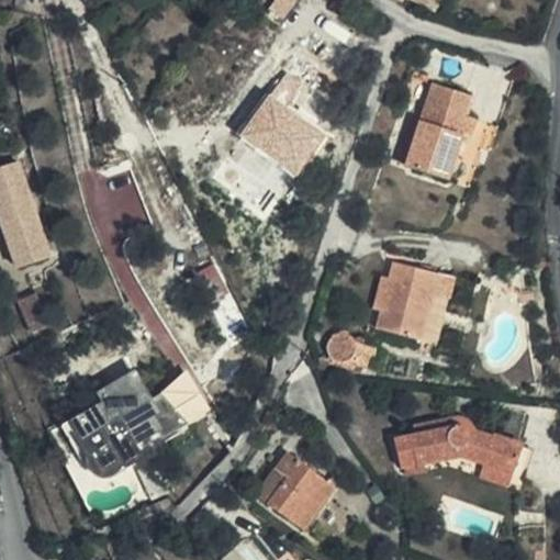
[(432,82),(417,127),(404,165),(449,179),(463,135),(470,137),(476,119),(463,114),(470,94),(432,82)]
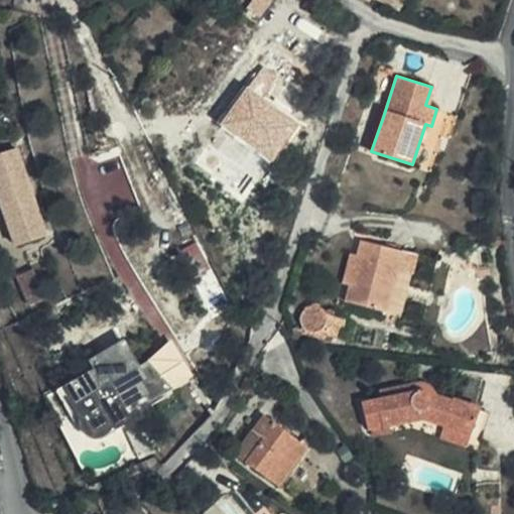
[(371,151),(383,117),(378,115),(366,149),(371,151)]
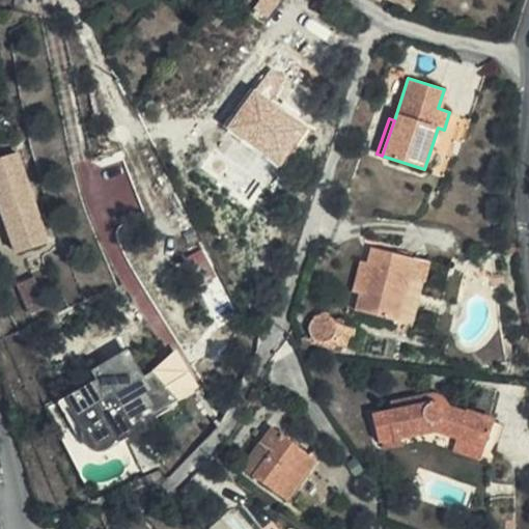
[(48,240),(18,152),(0,158),(0,203),(17,251),(48,240)]
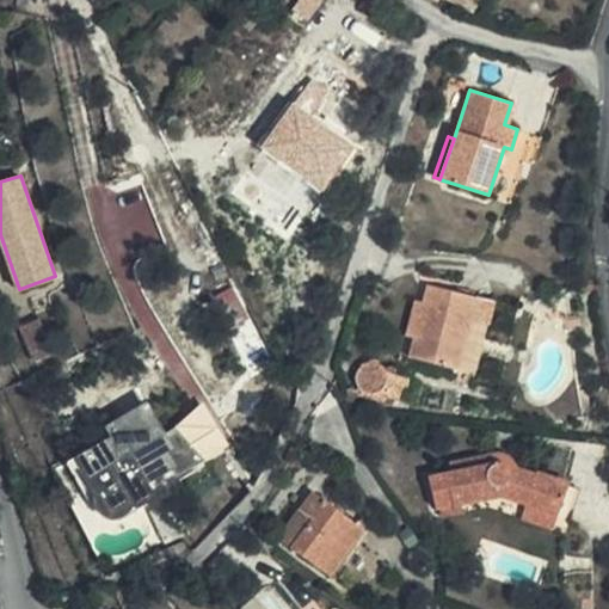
[(428,284),(423,302),(412,338),(408,355),(459,368),(475,303),(478,297),(428,284)]
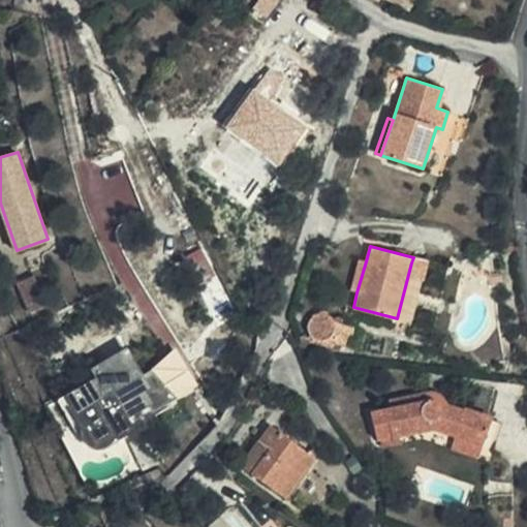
[(199,248),(186,255),(182,257),(194,281),(212,273),(199,248)]
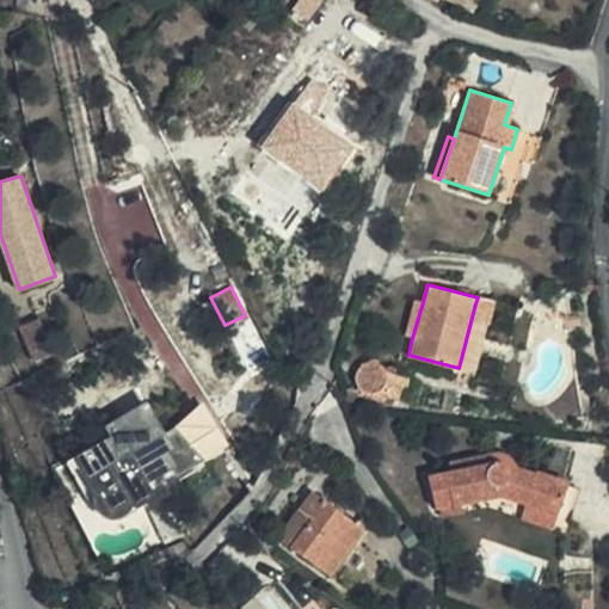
[(412,338),(423,302),(413,299),(405,336),(412,338)]
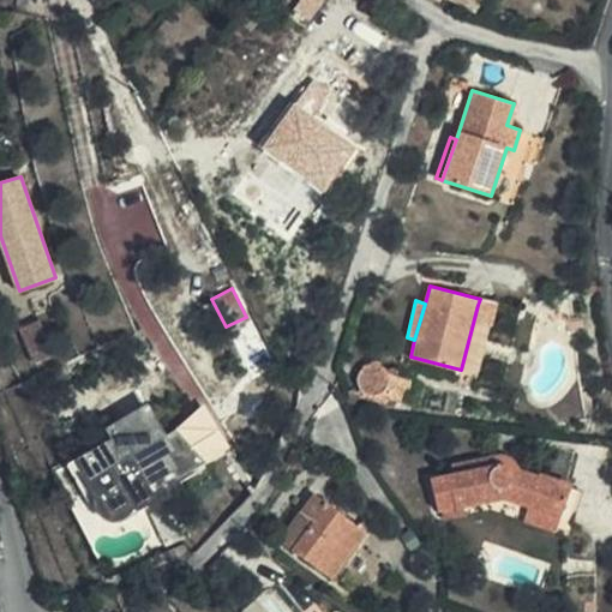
[(478,305),(461,370),(474,373),(491,310),(478,305)]
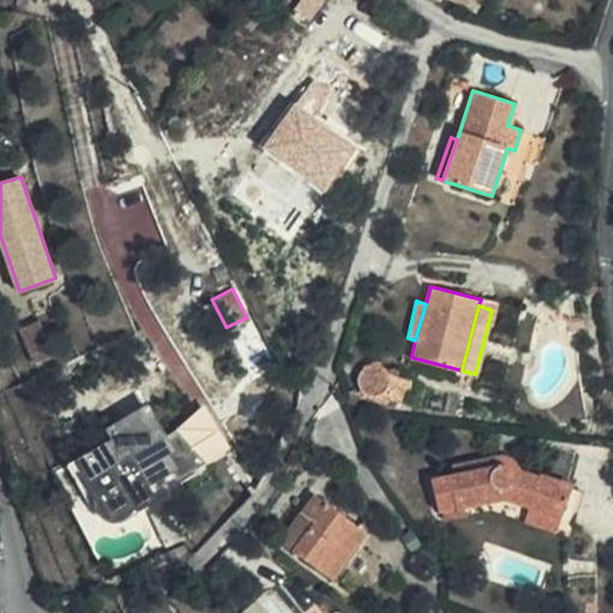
[(53,353),(41,321),(21,328),(35,362),(53,353)]
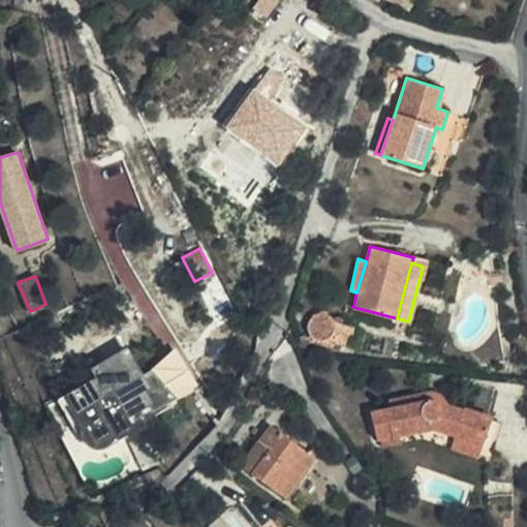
[(335,328),(334,326),(333,321),(333,318),(330,317),(327,315),(324,313),(320,313),(315,314),(314,314),(312,316),(310,317),(309,319),(308,320),(308,321),(307,326),(307,330),(309,333),(310,335),(312,337),(314,339),(317,340),(321,341),(324,341),(328,339),(332,337),(333,334),(335,328)]
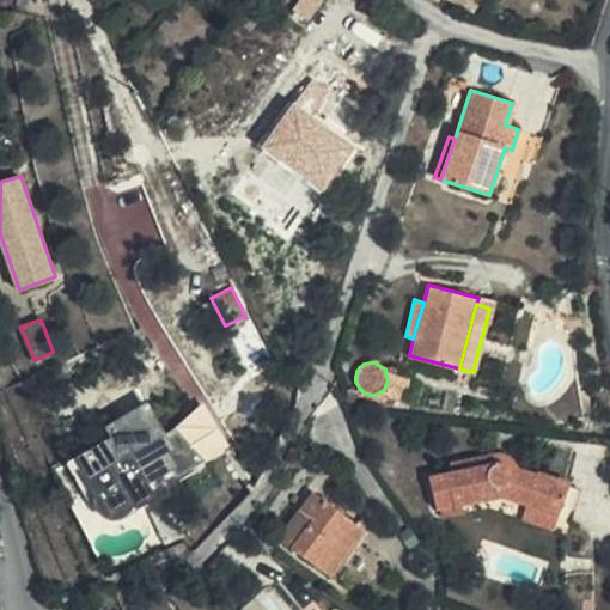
[(202,458),(174,427),(165,431),(150,403),(105,427),(111,437),(78,457),(86,471),(84,474),(96,493),(96,496),(96,499),(95,504),(97,510),(101,513),(103,517),(109,518),(114,518),(120,518),(126,516),(128,514),(130,511),(132,508),(132,507),(133,504),(136,507),(154,496),(147,482),(171,468),(175,474),(202,458)]
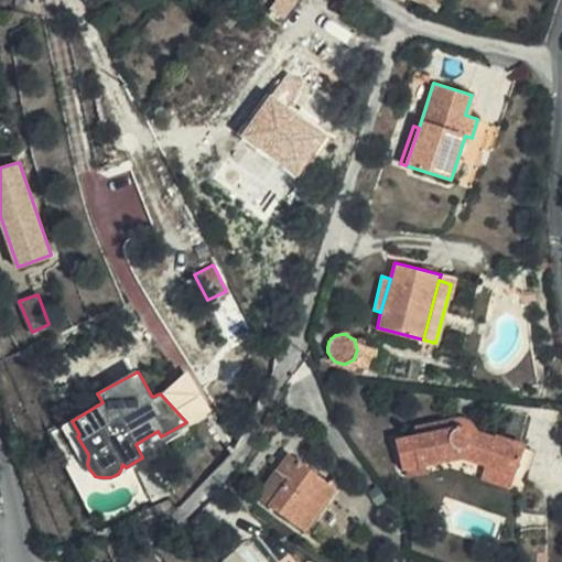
[(494,439),(476,432),(473,427),(472,424),(467,421),(462,420),(442,422),(415,428),(415,438),(397,441),(402,469),(407,469),(425,464),(443,461),(464,456),(487,465),(515,474),(525,447),(496,436),(494,439)]
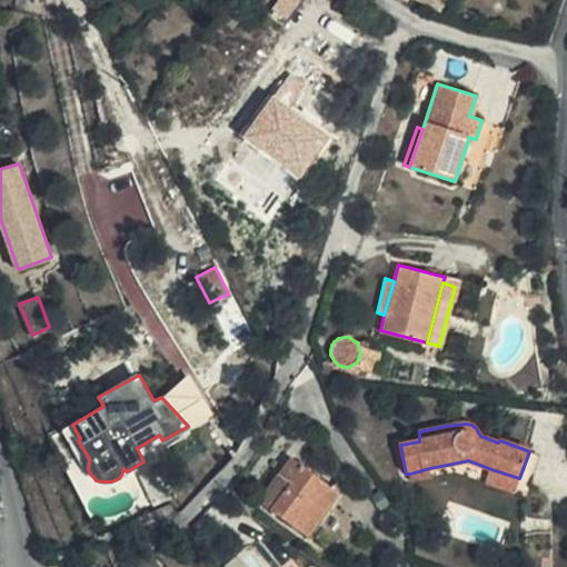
[(291,481),(271,510),(309,535),(345,481),(339,477),(332,485),(292,457),(280,474),(291,481)]
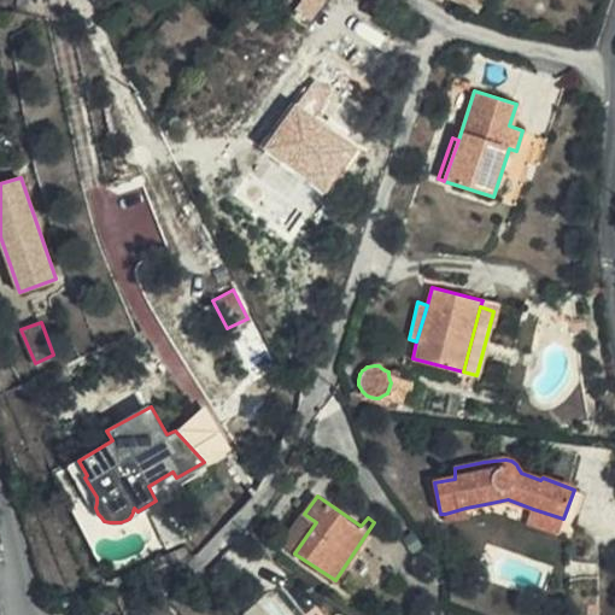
[(466,508),(445,514),(446,521),(467,516),(466,508)]
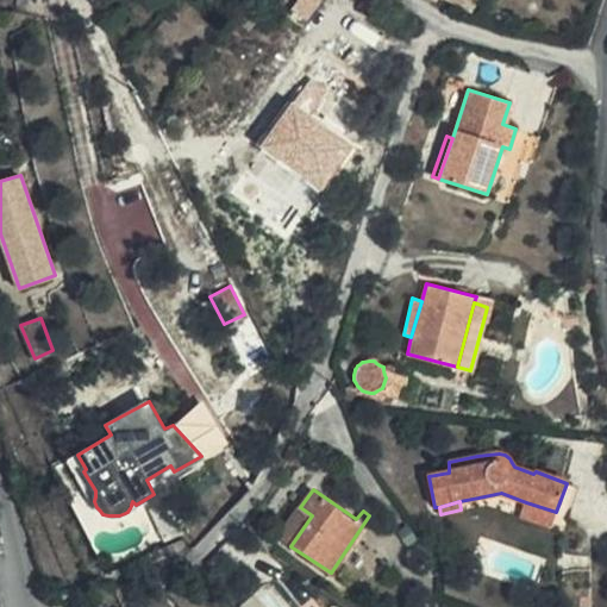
[(550,527),(556,512),(526,502),(521,517),(550,527)]
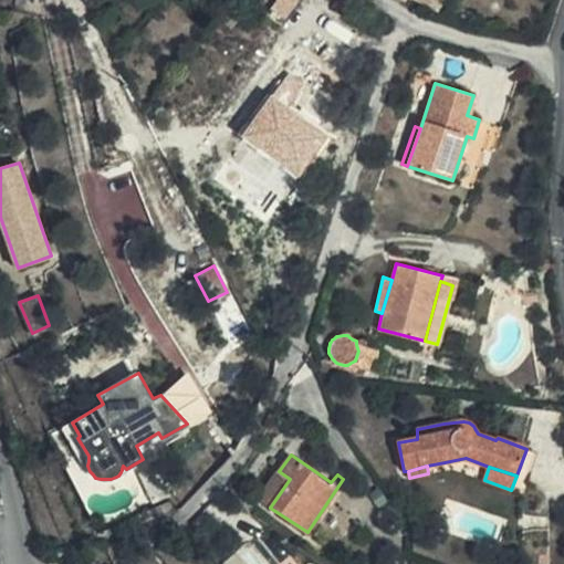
[(261,499),(270,508),(290,479),(279,471),(261,499)]
